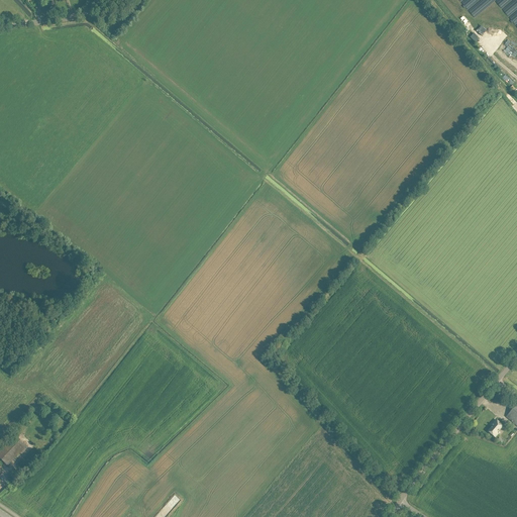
[(516,22),(495,52),(516,69),(516,12),(514,17),(516,19),(516,22)]
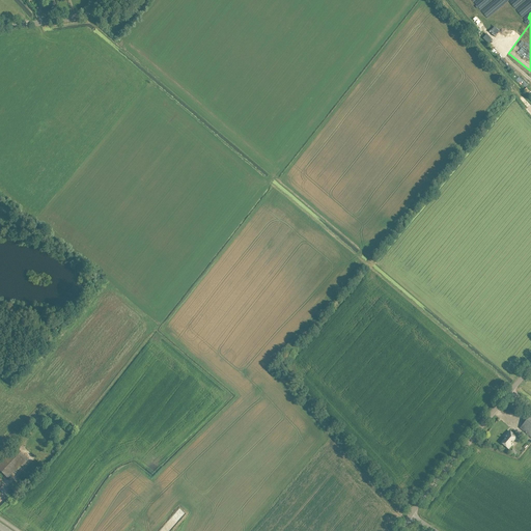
[(491,31),(483,39),(488,45),(492,42),(491,40),(496,35),(491,31)]
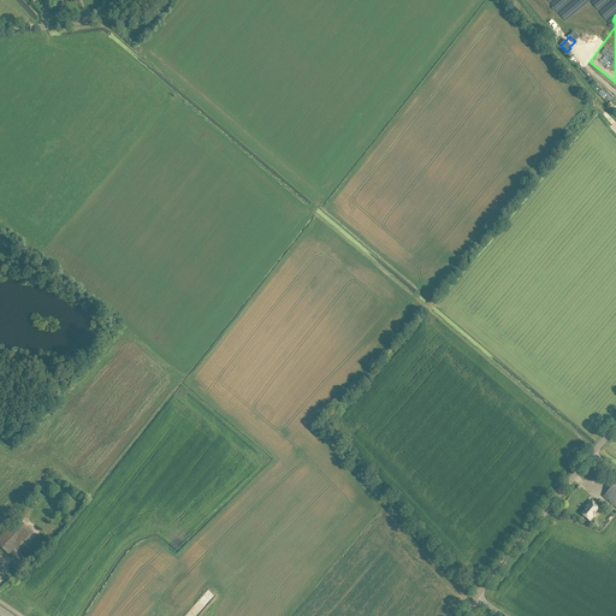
[(615,481),(604,497),(615,507),(615,481)]
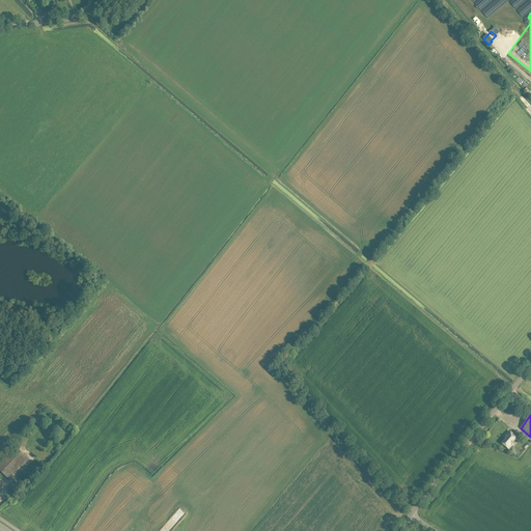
[(507,436),(501,443),(509,449),(511,446),(510,445),(516,438),(509,431),(506,435),(507,436)]
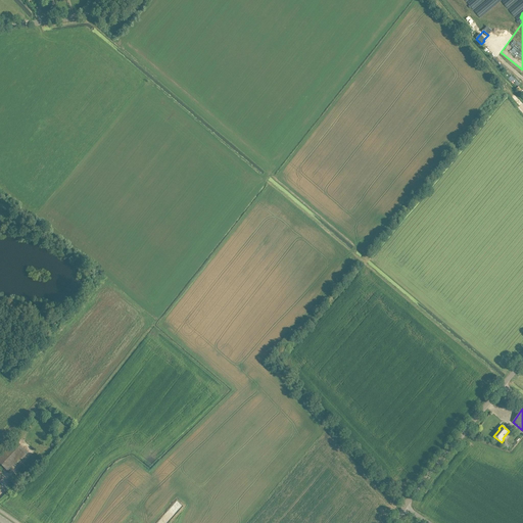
[(0,453),(0,464),(8,472),(28,453),(13,439),(0,453)]
